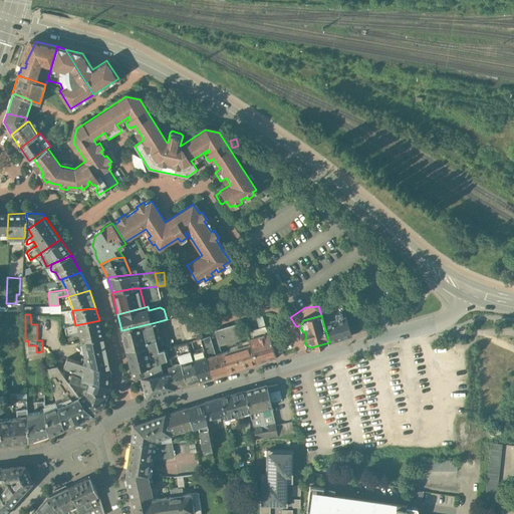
[(346,317),(323,323),(329,342),(351,335),(346,317)]
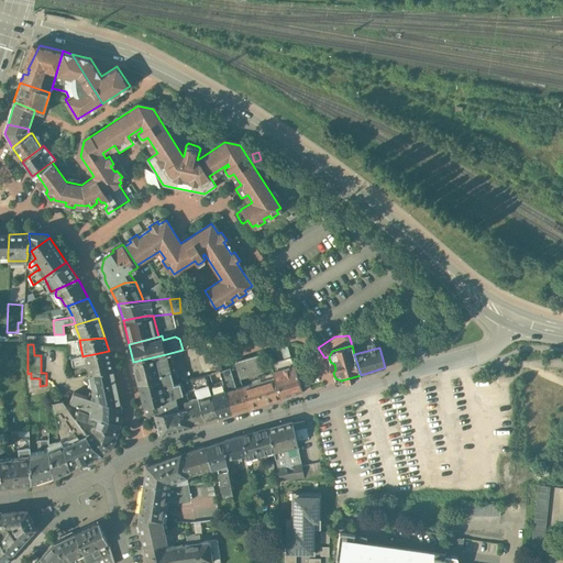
[(83,356),(72,360),(73,367),(87,364),(89,374),(113,367),(109,351),(83,356)]
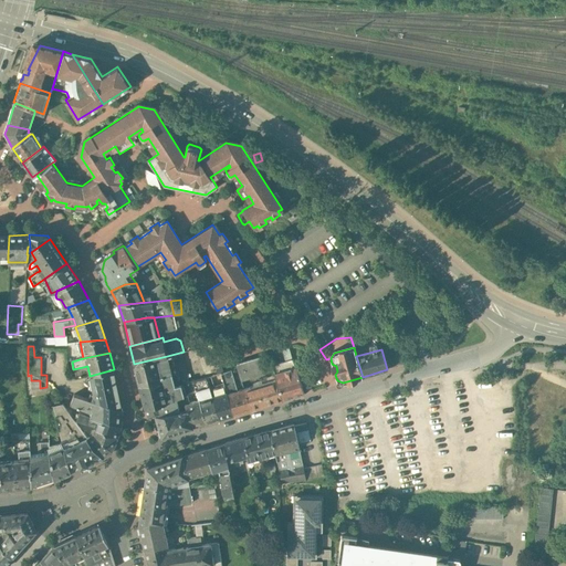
[(167,356),(134,364),(138,384),(171,374),(167,356)]
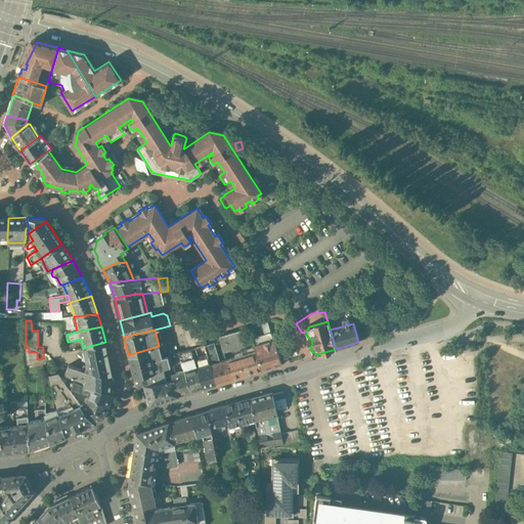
[(239,331),(218,337),(223,353),(245,346),(239,331)]
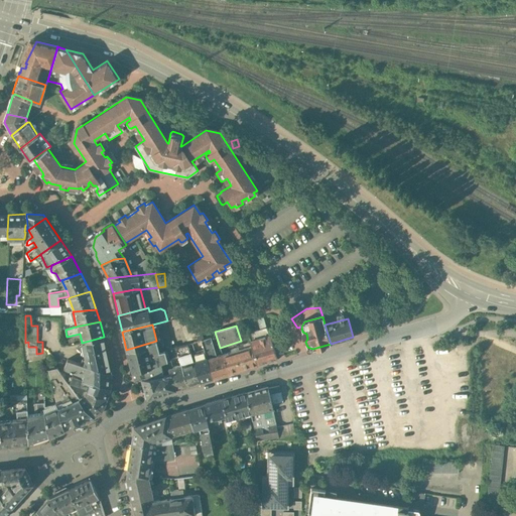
[(271,340),(267,328),(248,334),(250,341),(251,346),(257,365),(276,360),(271,340)]
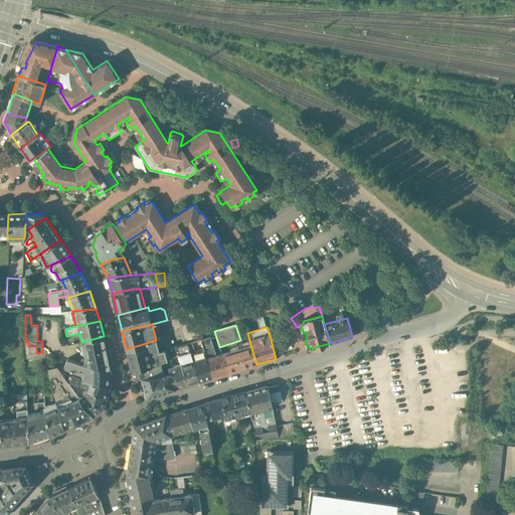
[(84,353),(107,354),(104,336),(81,342),(84,353)]
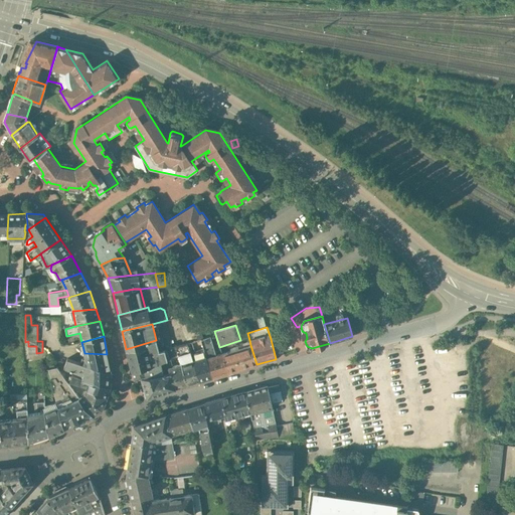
[(210,336),(201,339),(204,350),(206,357),(206,358),(217,355),(210,336)]
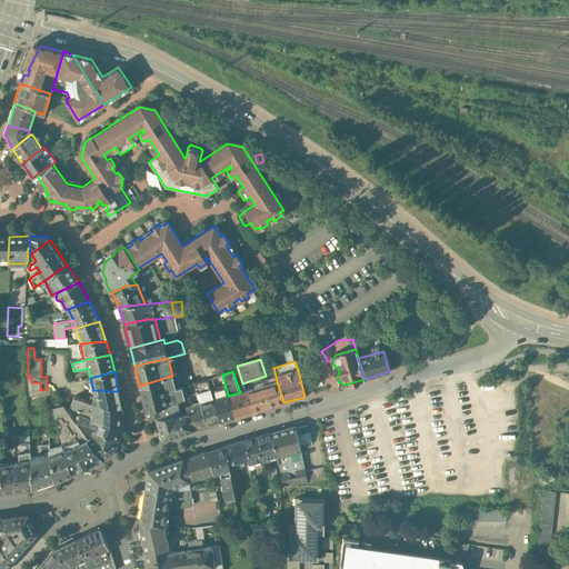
[(222,375),(208,380),(211,391),(217,389),(226,387),(222,375)]
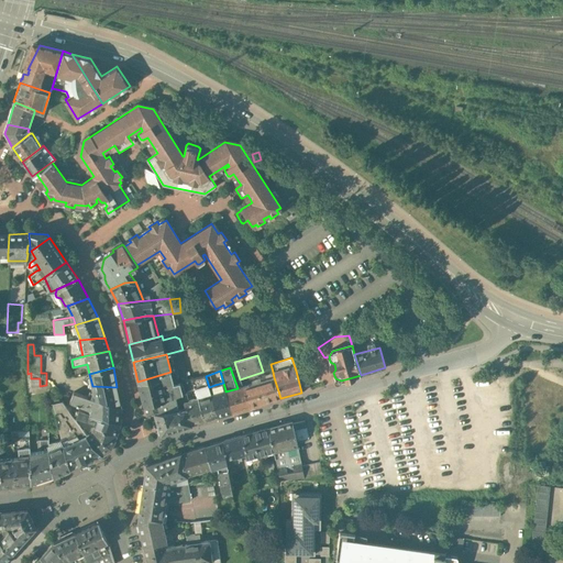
[(170,372),(138,382),(142,395),(144,405),(173,397),(170,392),(166,393),(164,387),(168,386),(168,385),(174,384),(170,372)]
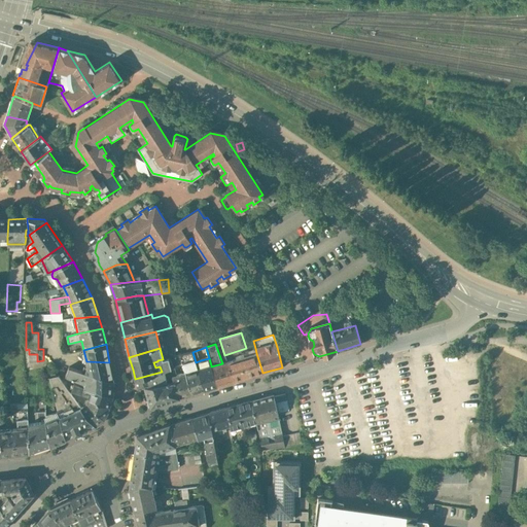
[(192,352),(179,355),(182,365),(184,373),(198,369),(196,362),(192,352)]
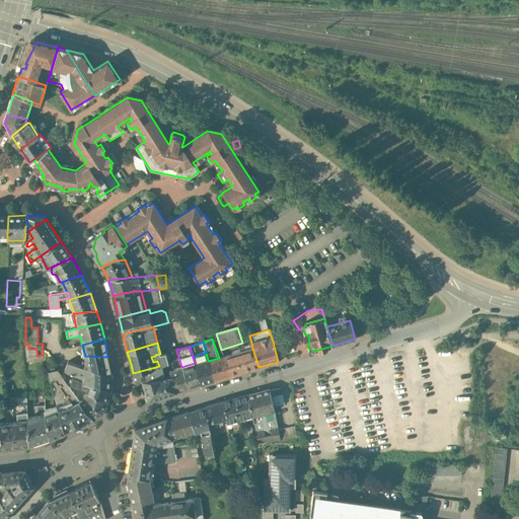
[(252,348),(240,352),(246,371),(258,367),(252,348)]
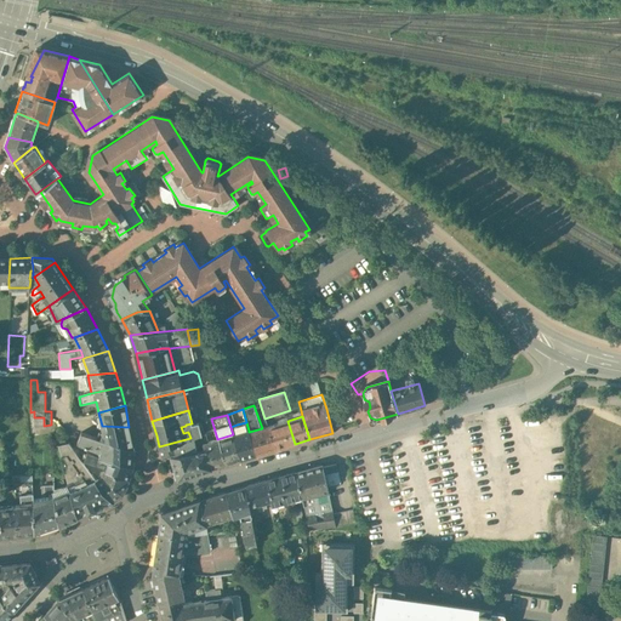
[(34,417),(33,417),(33,428),(44,428),(44,426),(44,417),(34,417)]
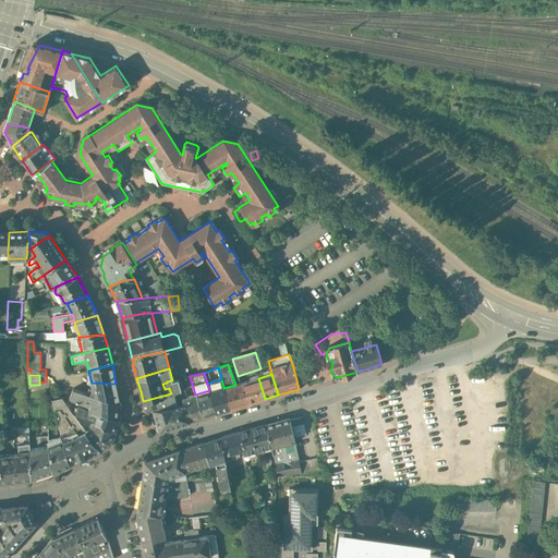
[(258,378),(240,384),(246,404),(265,399),(258,378)]
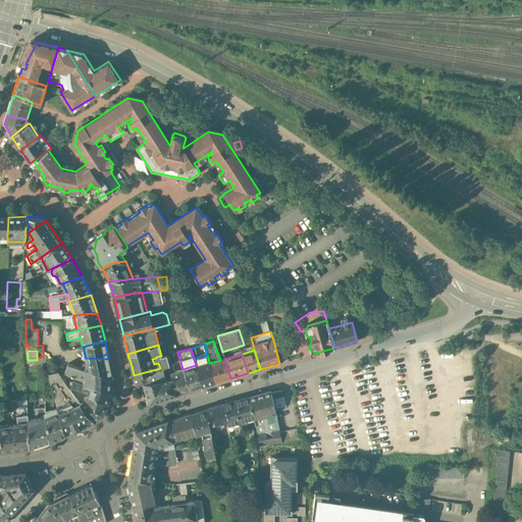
[(161,356),(156,357),(156,358),(158,363),(160,368),(163,367),(169,364),(167,355),(161,356)]
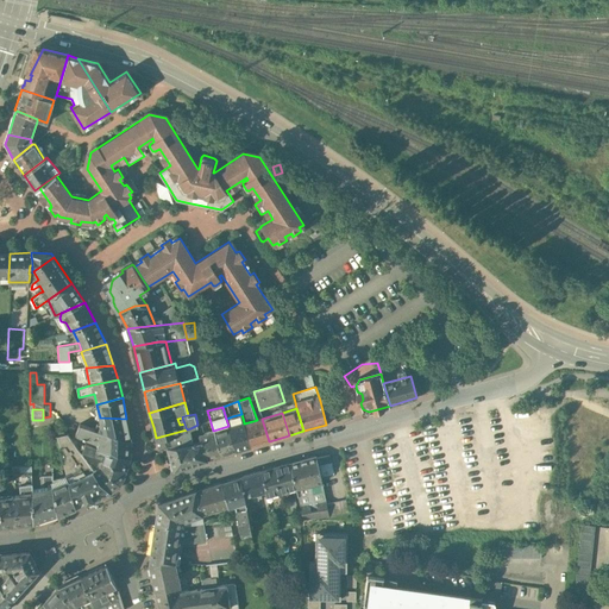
[(242,414),(232,416),(234,425),(244,422),(242,414)]
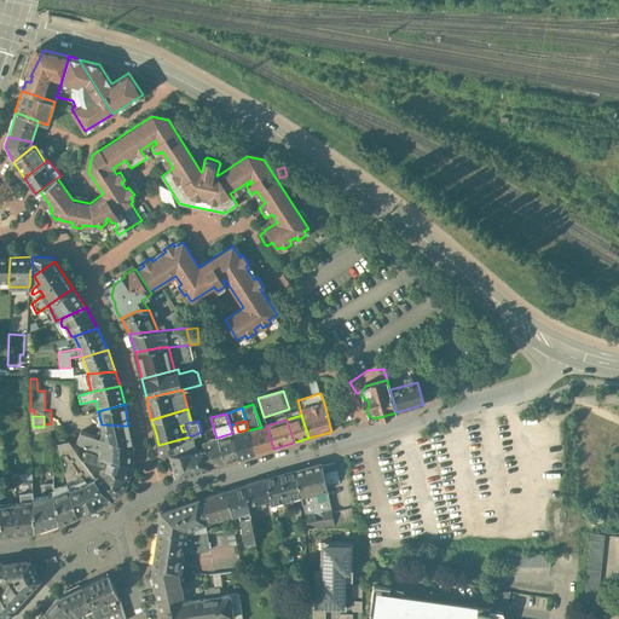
[(248,429),(238,432),(236,423),(230,426),(232,433),(239,458),(255,453),(248,431),(248,429)]
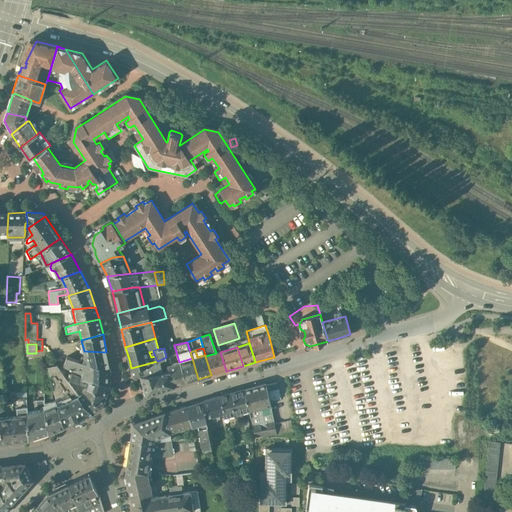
[(106,352),(84,351),(84,356),(83,362),(106,370),(108,362),(106,352)]
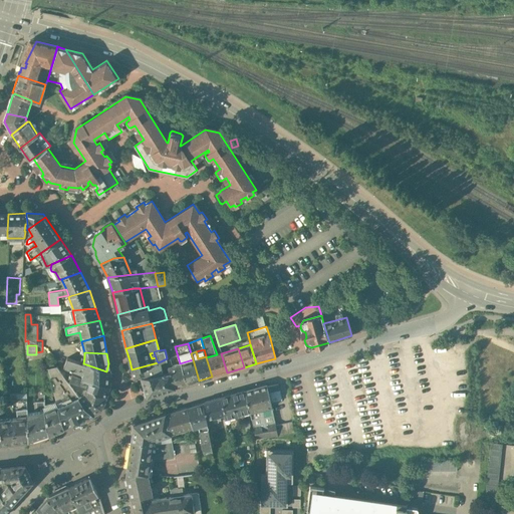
[(217,354),(206,357),(212,376),(227,372),(221,353),(217,354)]
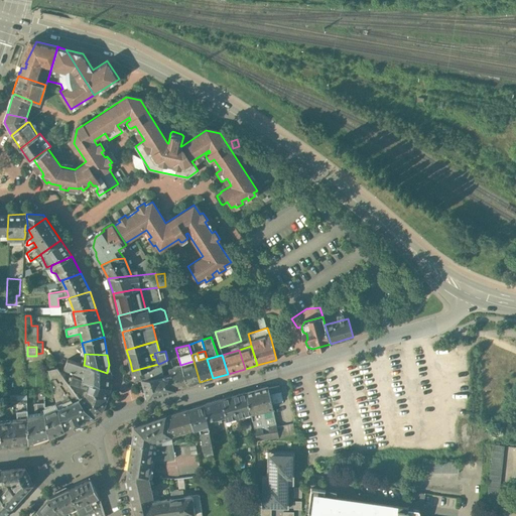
[(178,358),(167,360),(161,363),(163,375),(170,374),(169,369),(180,365),(178,358)]
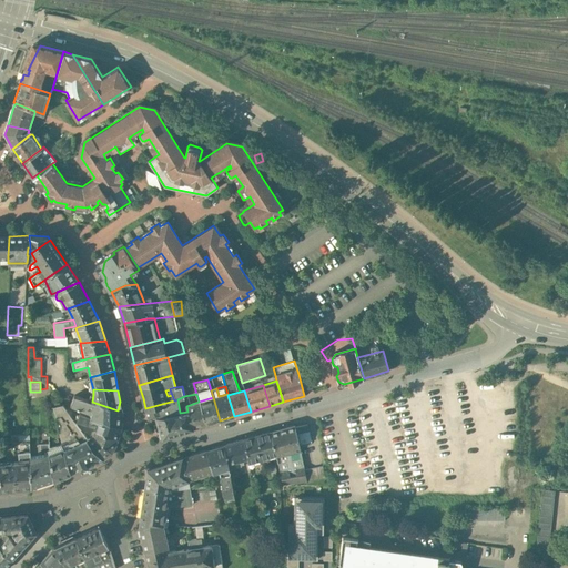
[(92,402),(74,396),(71,404),(88,411),(89,407),(93,409),(91,417),(80,414),(78,421),(95,426),(95,429),(105,433),(104,435),(118,438),(121,427),(122,412),(118,411),(92,402)]
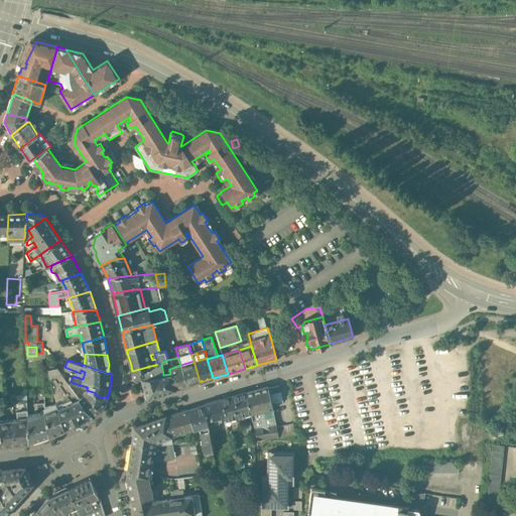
[(194,361),(180,365),(186,386),(200,382),(194,361)]
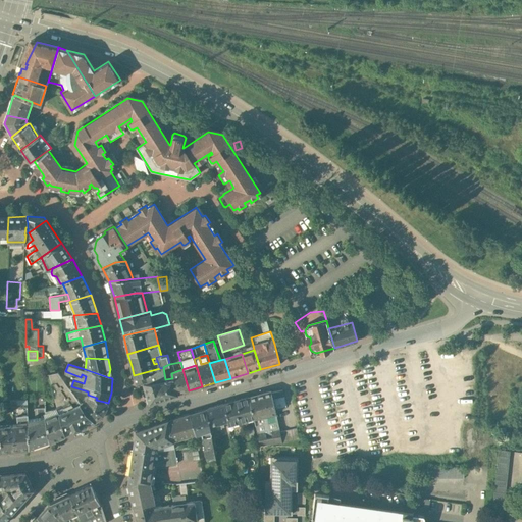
[(160,368),(134,375),(135,383),(144,382),(165,379),(163,367),(160,368)]
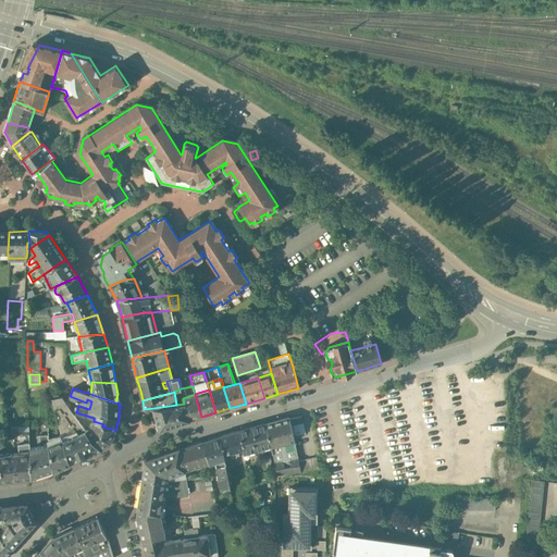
[(195,394),(183,398),(184,404),(185,404),(189,420),(201,417),(195,394)]
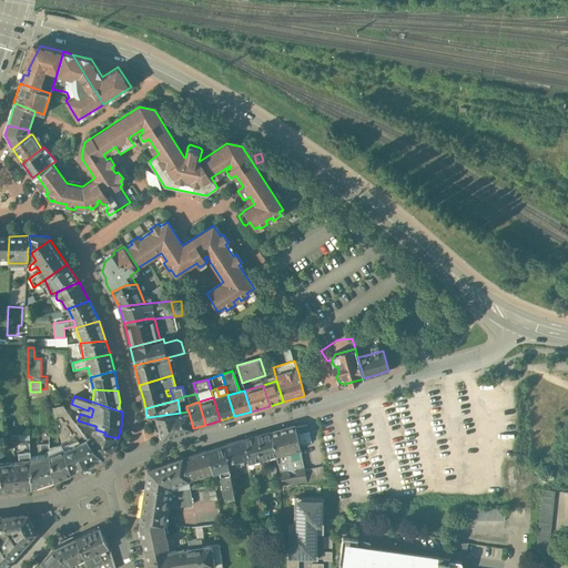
[(63,405),(54,407),(57,418),(61,417),(70,415),(63,405)]
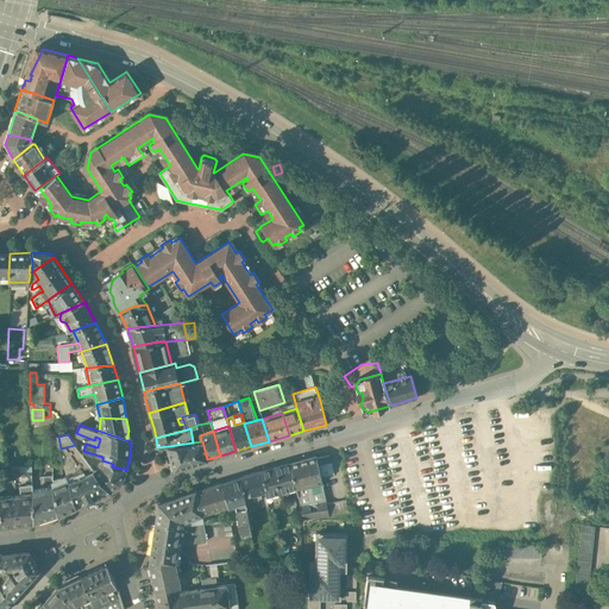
[(193,443),(168,446),(175,469),(207,459),(202,441),(201,441),(193,443)]
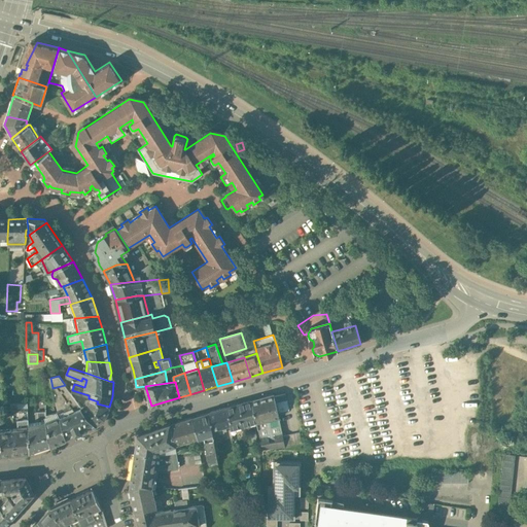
[(81,408),(65,385),(57,387),(74,411),(81,408)]
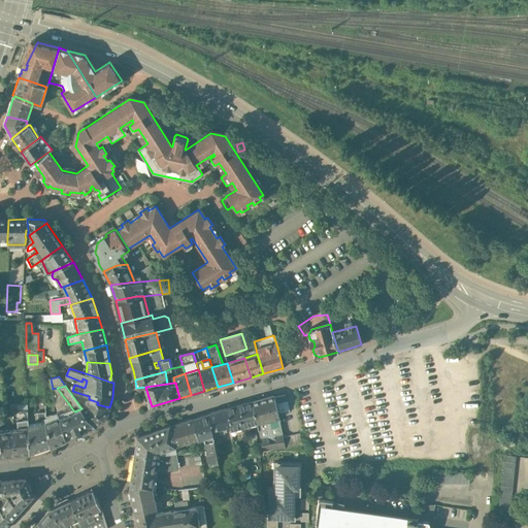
[(74,411),(57,388),(53,389),(58,413),(59,418),(60,418),(74,411)]
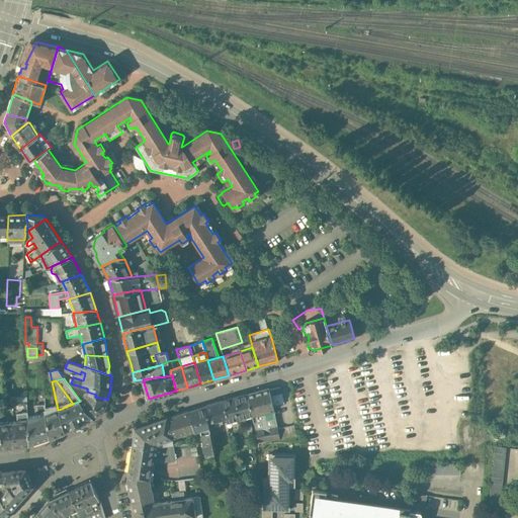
[(268,387),(247,394),(252,414),(252,415),(273,410),(273,406),(270,396),(269,390),(268,387)]
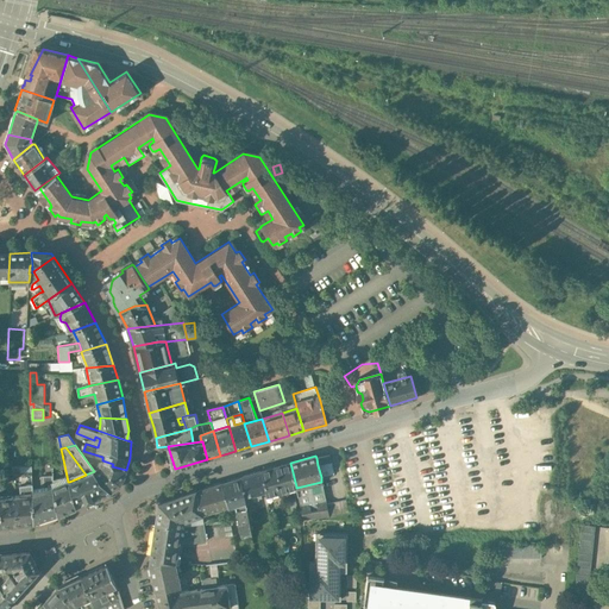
[(113,464),(102,460),(100,469),(99,469),(94,471),(110,493),(114,489),(117,488),(120,484),(121,481),(124,475),(126,470),(112,466),(113,464)]
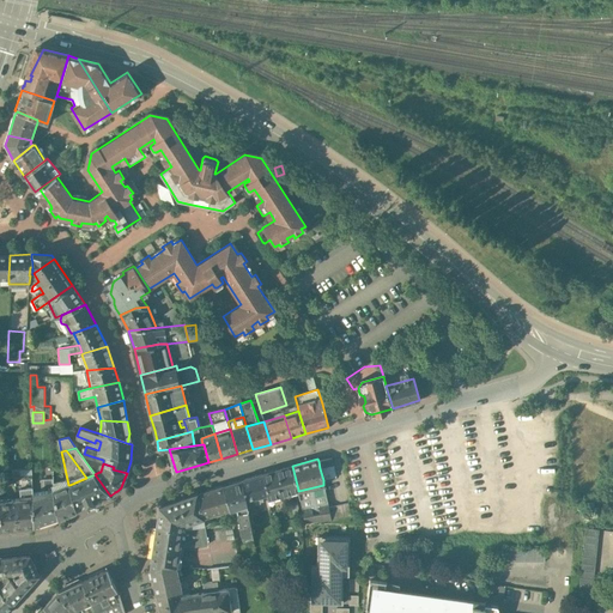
[(333,465),(320,468),(323,480),(337,478),(333,465)]
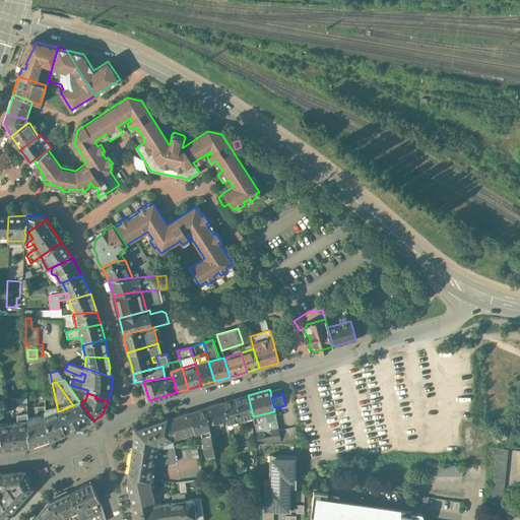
[(248,395),(223,402),(228,419),(228,423),(253,415),(248,395)]
